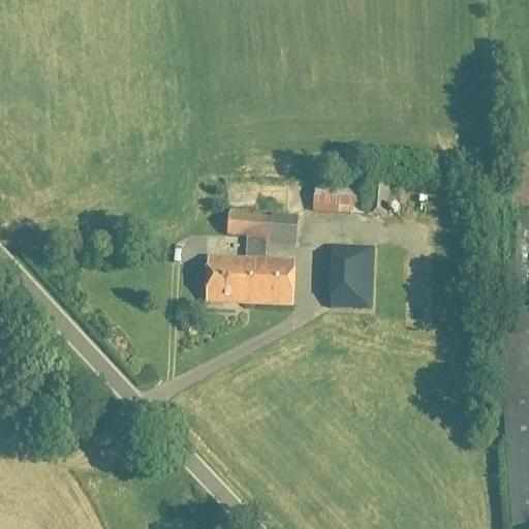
[(367,182),(315,179),(313,213),(365,216),(367,182)]
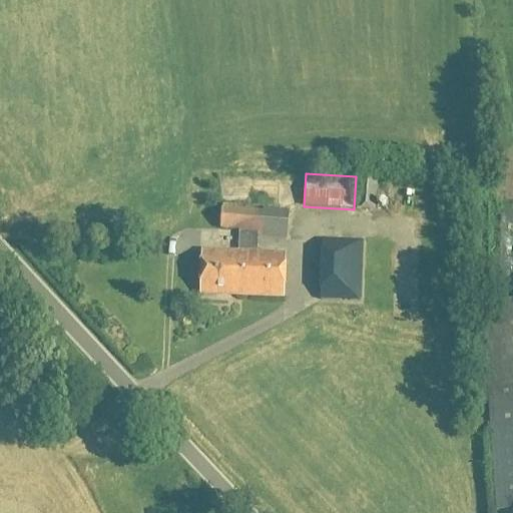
[(221,177),(221,186),(246,187),(246,177),(221,177)]
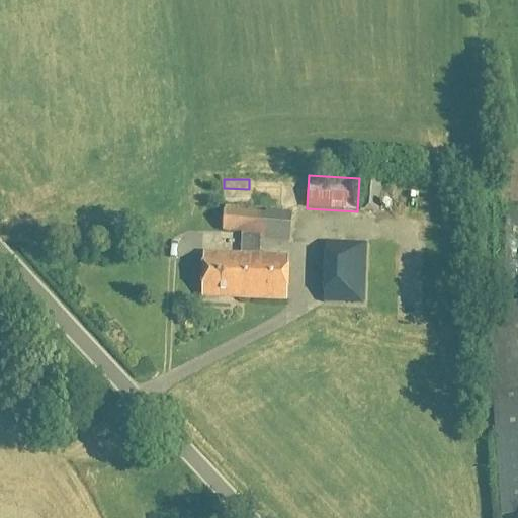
[(379,212),(382,181),(361,179),(359,211),(379,212)]
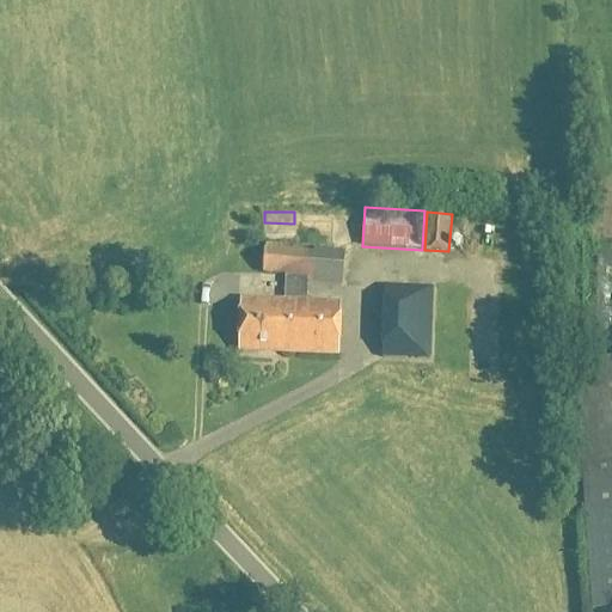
[(342,283),(344,252),(265,249),(264,275),(286,276),(285,304),(240,303),(239,350),(338,355),(341,305),(306,304),(307,281),(342,283)]
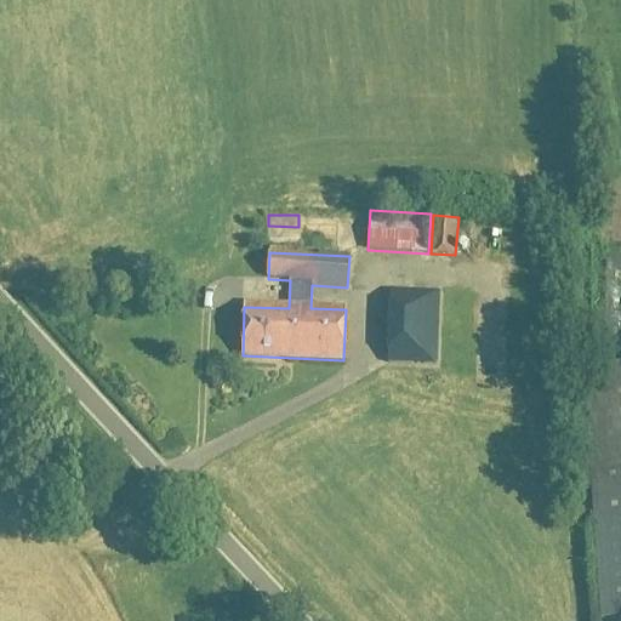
[(442,295),(387,292),(385,359),(439,362),(442,295)]
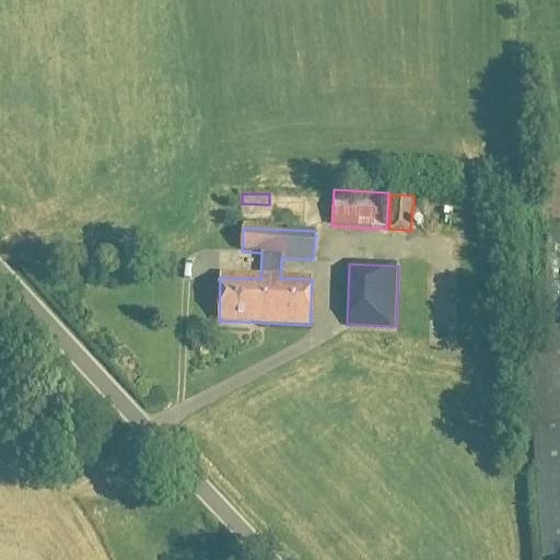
[(559,331),(529,334),(545,559),(559,557),(559,331)]
